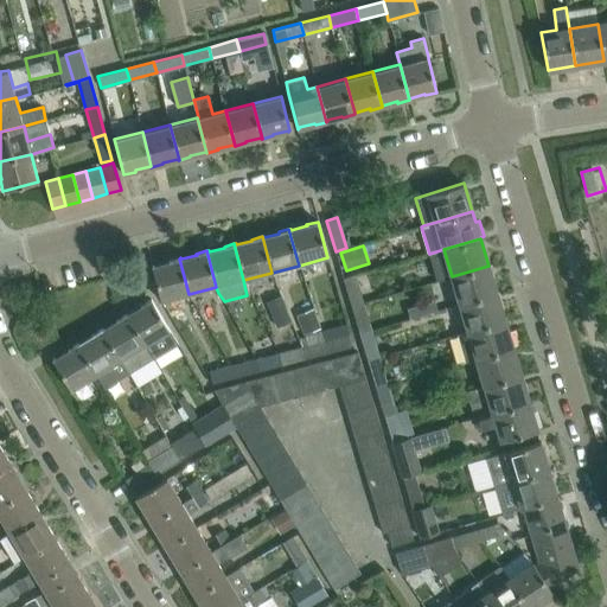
[(189,294),(179,259),(168,261),(170,262),(153,267),(153,264),(152,266),(161,301),(189,294)]
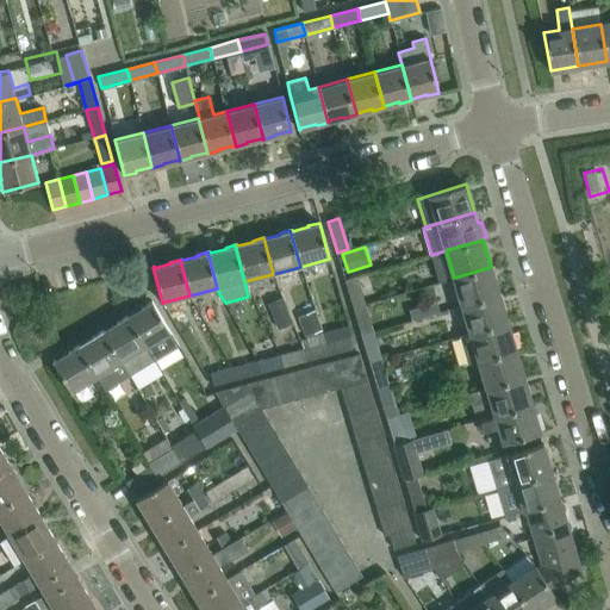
[(499,296),(491,267),(454,278),(462,306),(499,296)]
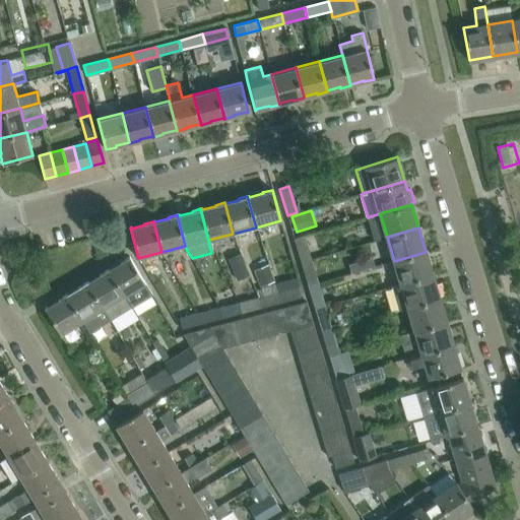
[(310,260),(303,236),(294,239),(301,262),(310,260)]
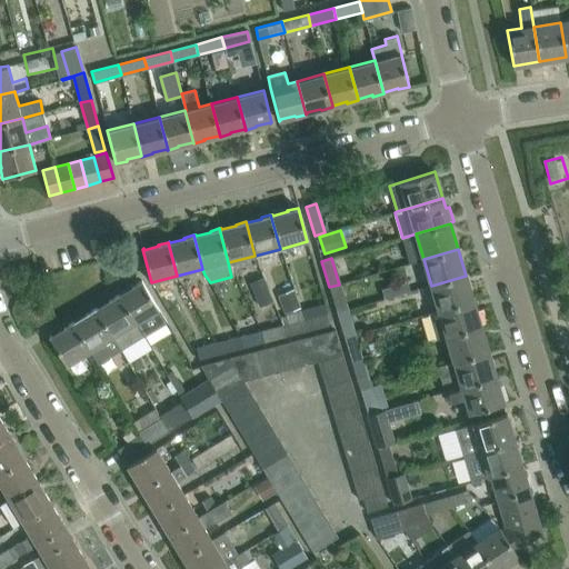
[(473,301),(466,276),(431,286),(439,311),(473,301)]
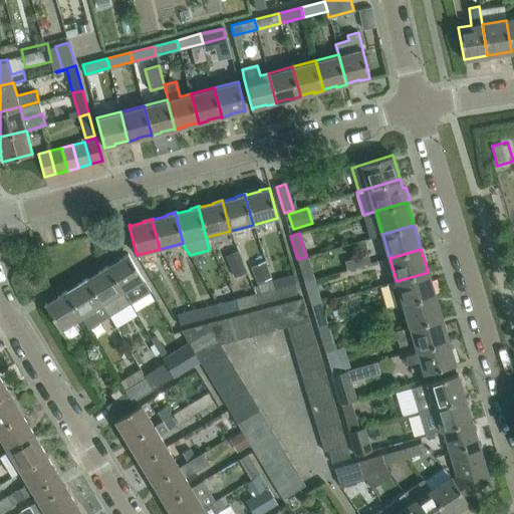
[(237,250),(226,255),(235,276),(246,272),(237,250)]
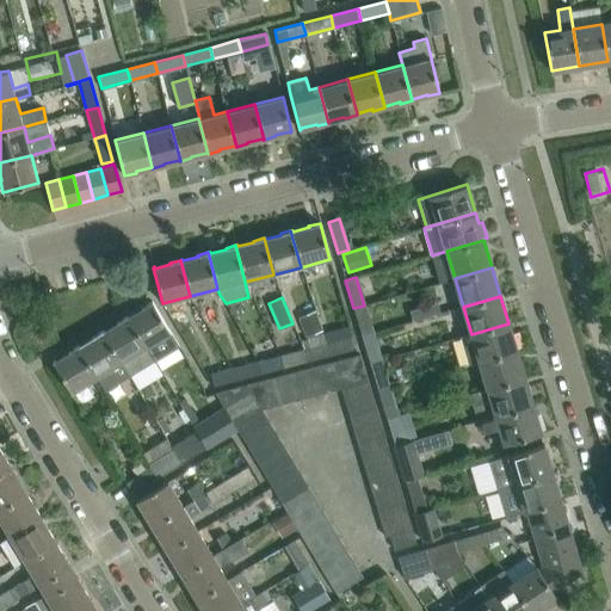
[(152,301),(141,307),(142,308),(128,316),(127,315),(125,316),(153,362),(179,346),(152,301)]
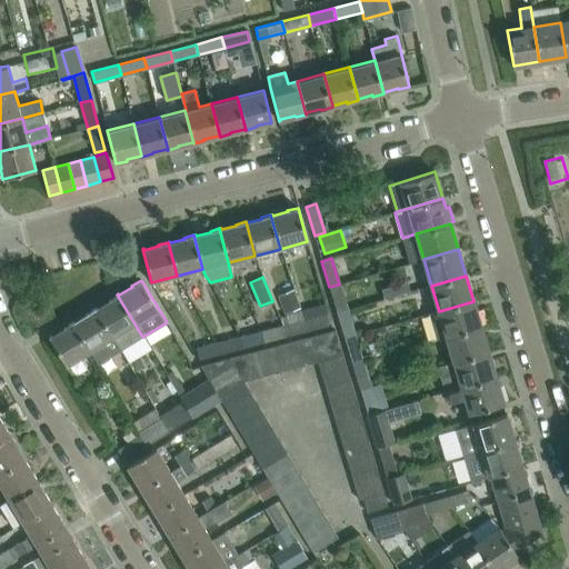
[(307,280),(293,286),(301,306),(315,300),(307,280)]
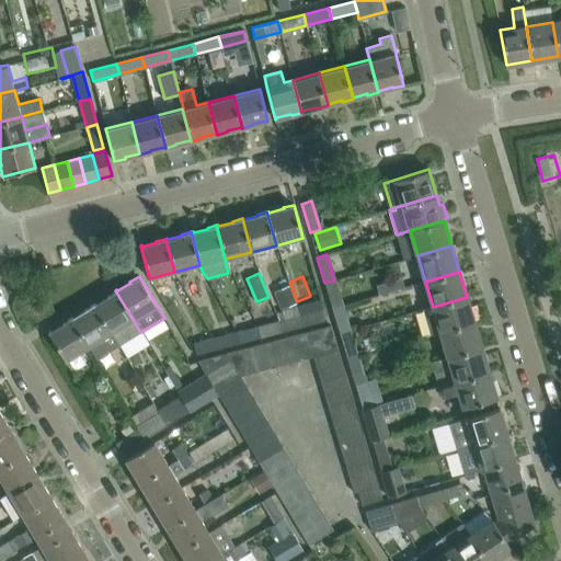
[(342,306),(334,281),(324,283),(332,308),(342,306)]
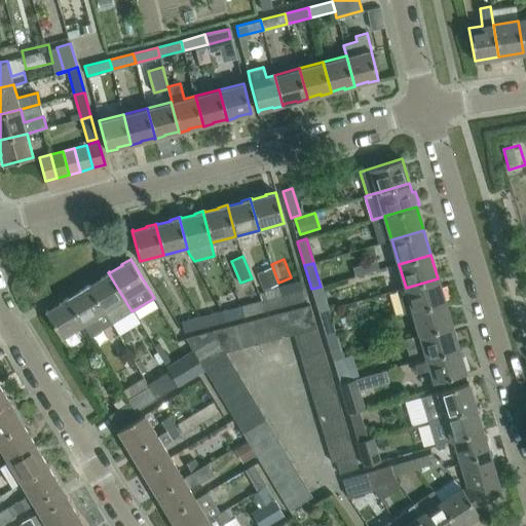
[(132,311),(108,272),(101,277),(101,278),(89,286),(88,285),(87,285),(111,324),(132,311)]
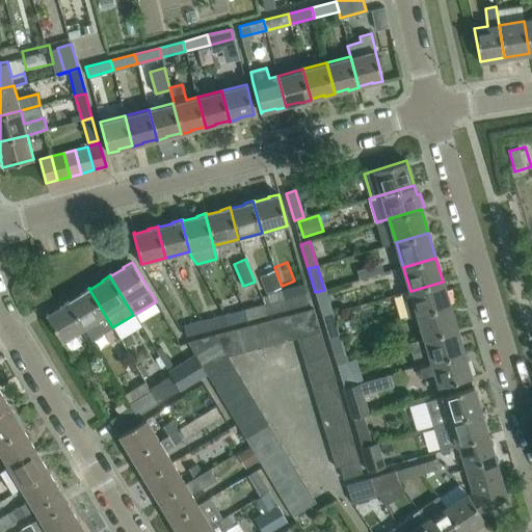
[(449,304),(443,282),(410,291),(401,293),(407,317),(418,314),(449,304)]
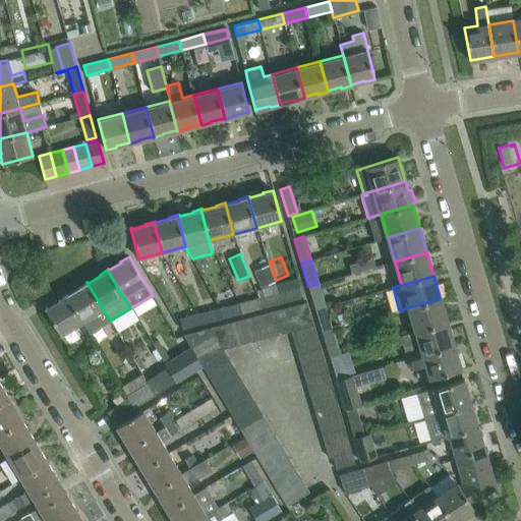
[(110,321),(87,282),(78,287),(79,288),(67,295),(66,294),(66,295),(82,322),(84,321),(91,332),(110,321)]
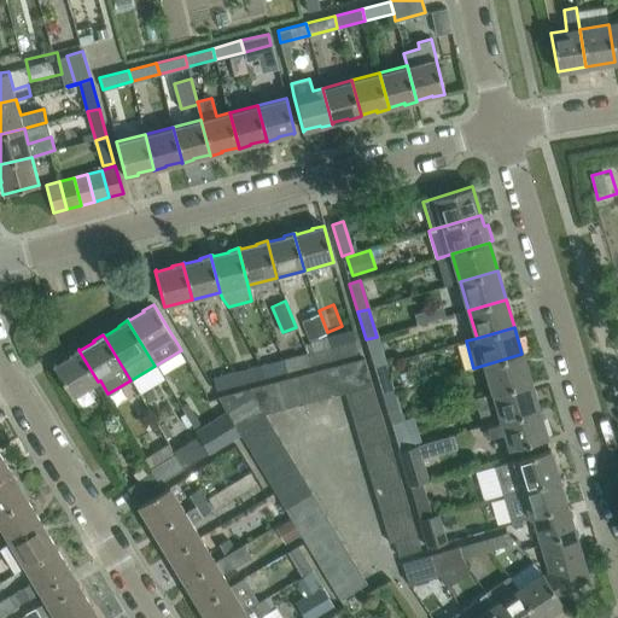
[(374,368),(385,365),(377,337),(366,339),(374,368)]
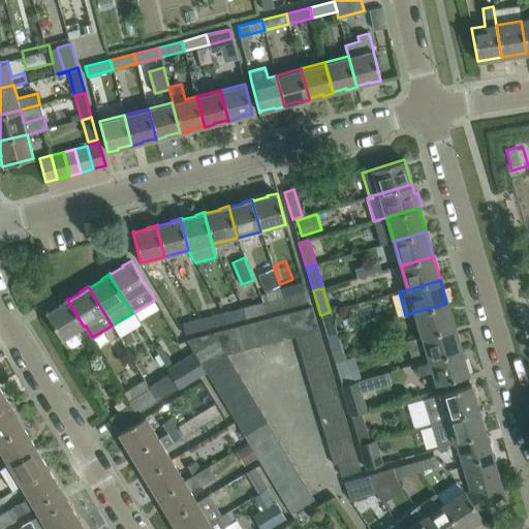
[(285,307),(282,297),(280,289),(261,293),(263,302),(262,303),(266,312),(285,307)]
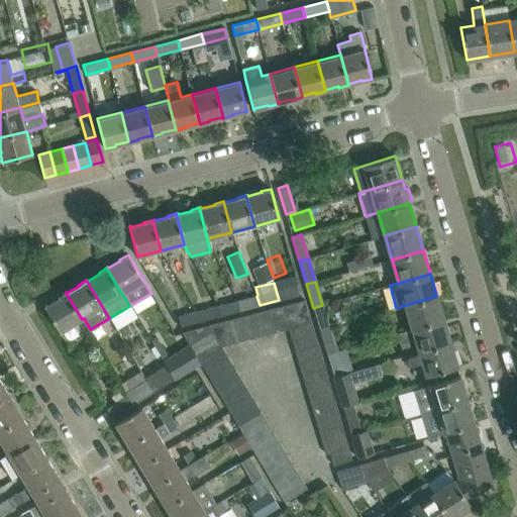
[(300,295),(297,285),(276,290),(279,300),(300,295)]
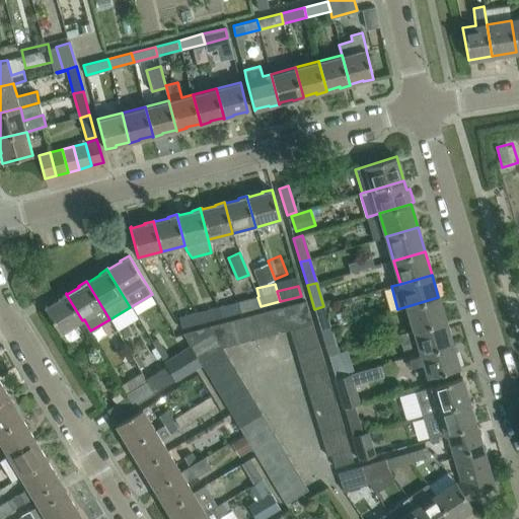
[(82,320),(66,294),(58,299),(58,300),(47,307),(46,306),(45,306),(61,334),(82,320)]
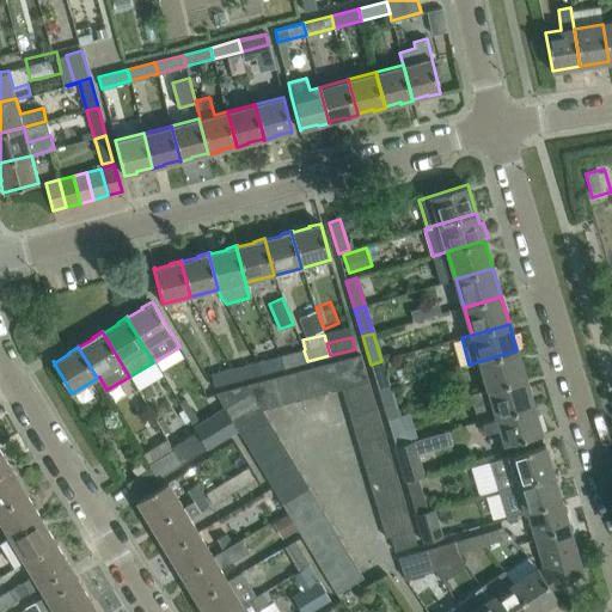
[(307,361),(304,350),(281,355),(283,367),(307,361)]
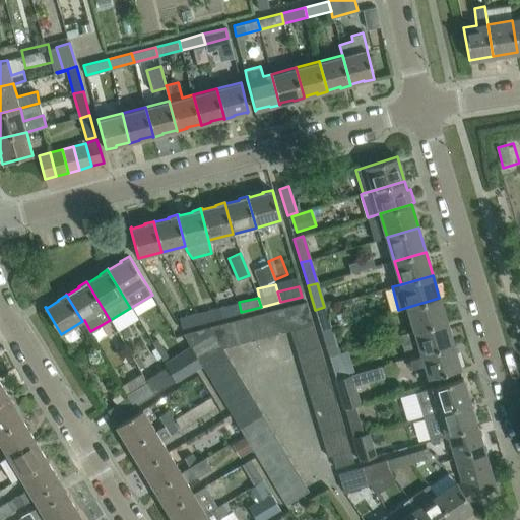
[(446,321),(439,298),(408,307),(414,330),(446,321)]
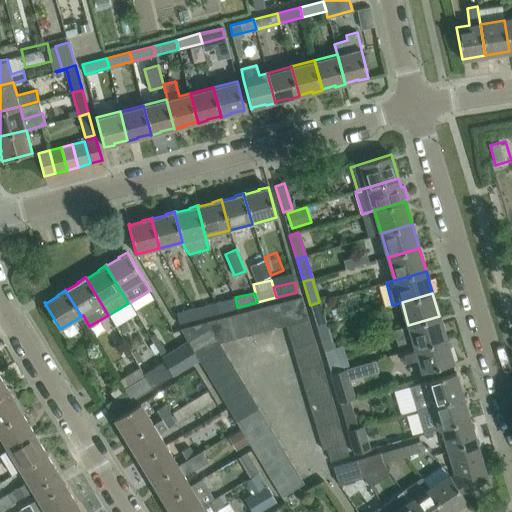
[(237,307),(235,297),(215,303),(218,312),(237,307)]
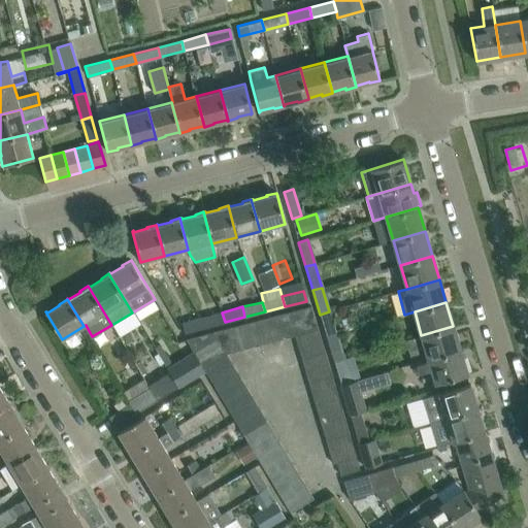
[(311,306),(289,311),(276,315),(283,338),(295,335),(319,329),(311,306)]
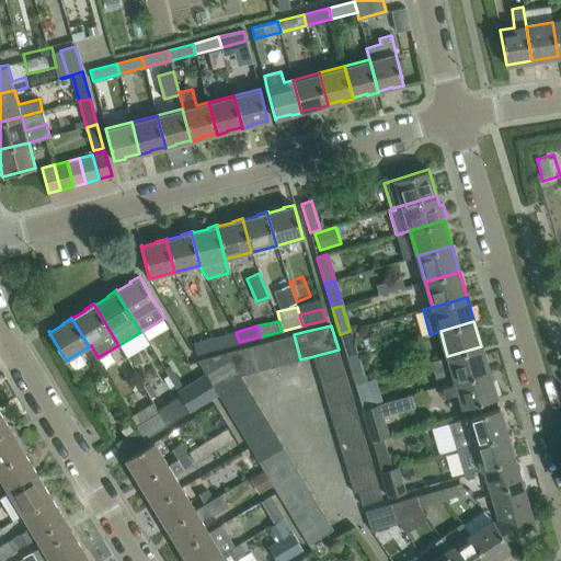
[(357,356),(350,331),(340,334),(347,359),(357,356)]
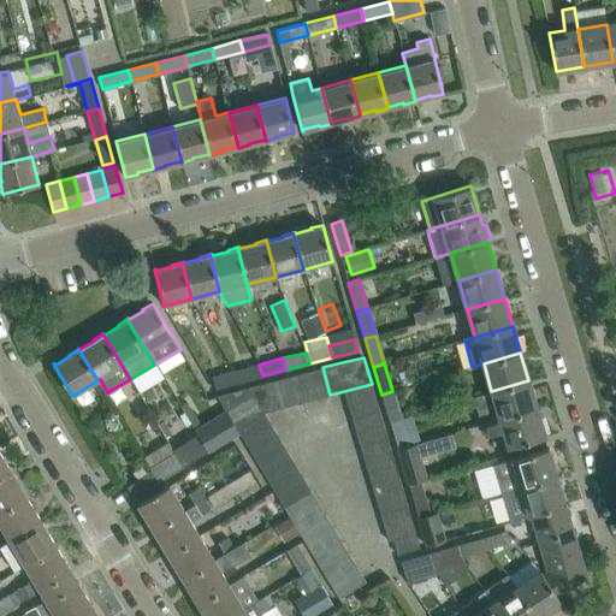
[(262,375),(259,365),(231,372),(235,383),(262,375)]
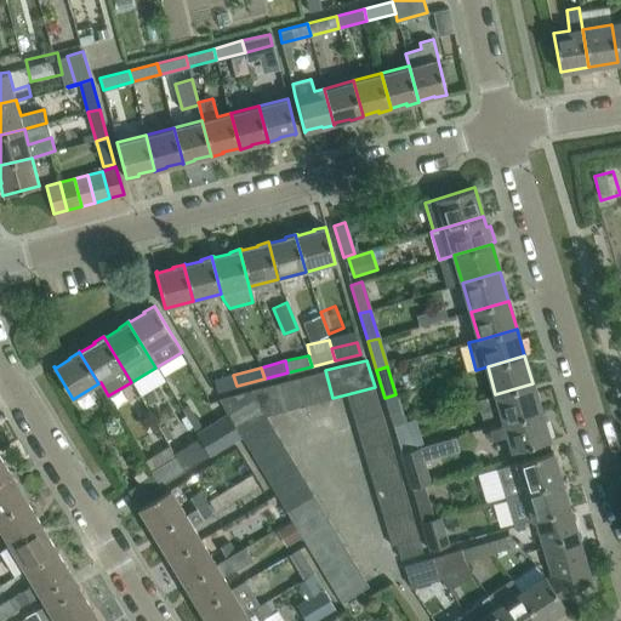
[(332,398),(325,370),(313,374),(320,402),(332,398)]
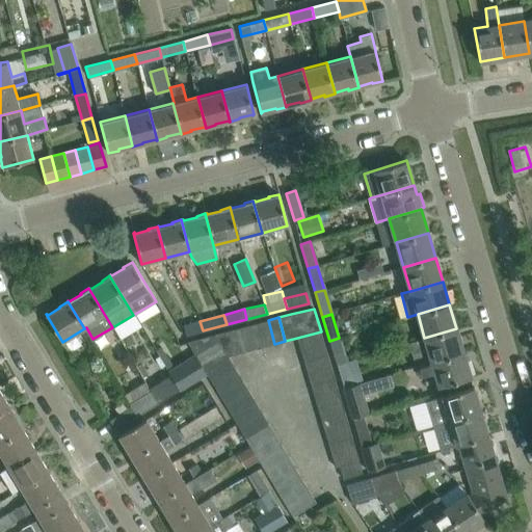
[(274,344),(268,320),(256,323),(262,347),(274,344)]
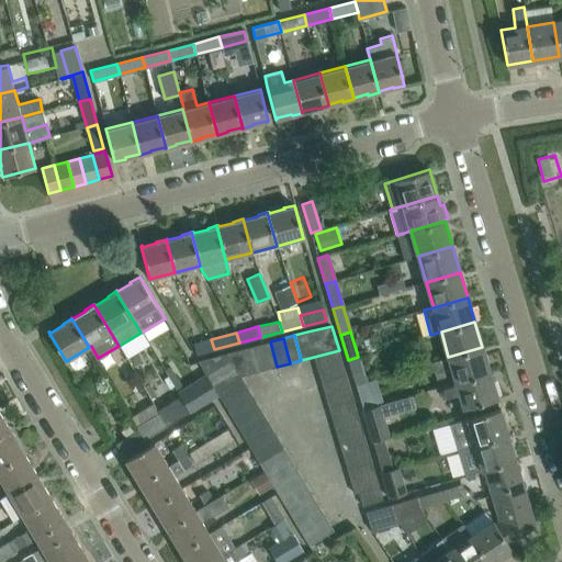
[(214,349),(211,339),(193,344),(197,353),(214,349)]
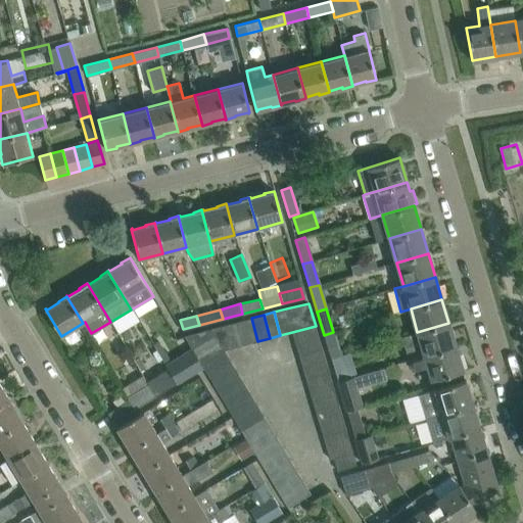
[(257,341),(251,318),(240,321),(246,344),(257,341)]
